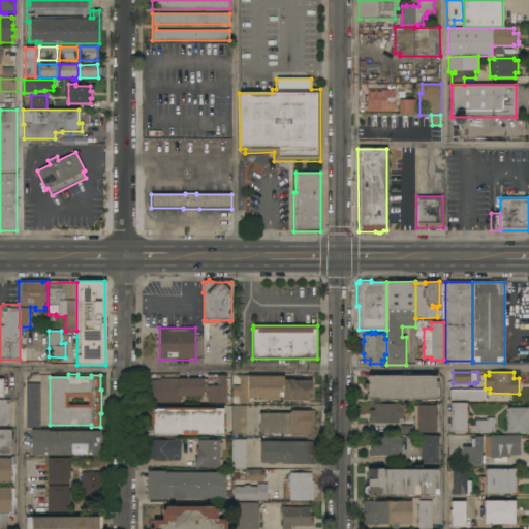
[(226,403),(207,403),(207,398),(206,398),(206,396),(181,396),(181,401),(180,401),(180,404),(148,403),(148,380),(160,380),(160,378),(203,378),(203,380),(208,380),(208,375),(217,375),(217,376),(226,376),(226,403)]
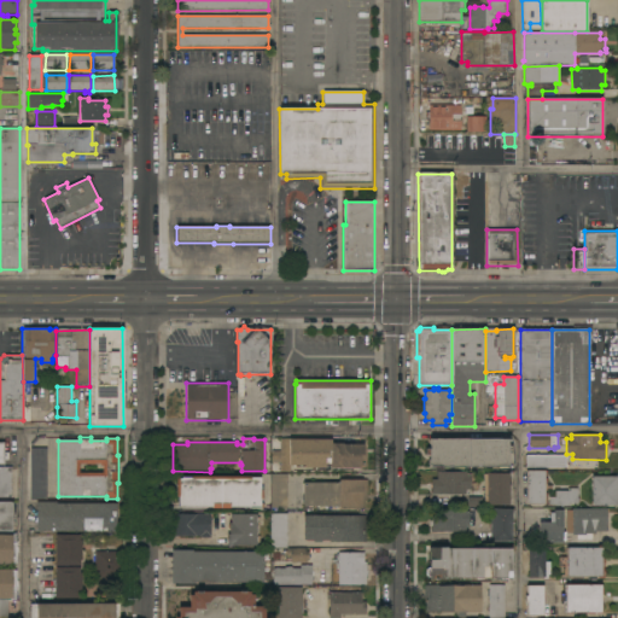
[(363,466),(360,466),(360,468),(338,468),(338,471),(330,471),(330,466),(325,466),(325,468),(324,468),(324,471),(314,471),(314,468),(293,468),(293,466),(291,466),(291,472),(280,472),(280,464),(272,464),(272,452),(280,452),(280,439),(331,439),(331,443),(343,443),(343,444),(363,444),(363,466)]
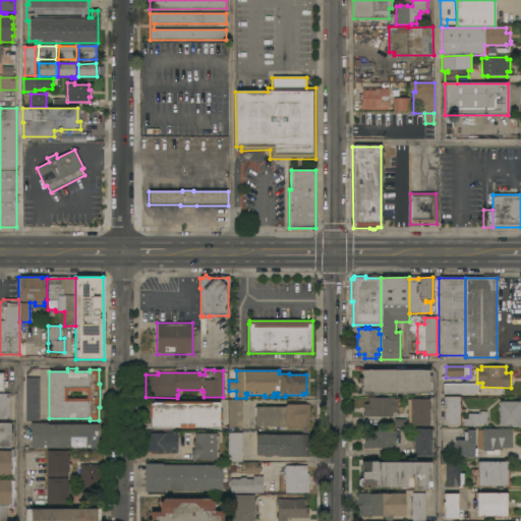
[(429,370),(429,373),(428,373),(428,377),(431,377),(430,383),(428,383),(427,395),(362,394),(362,392),(360,392),(360,384),(358,384),(358,379),(361,379),(361,370),(429,370)]
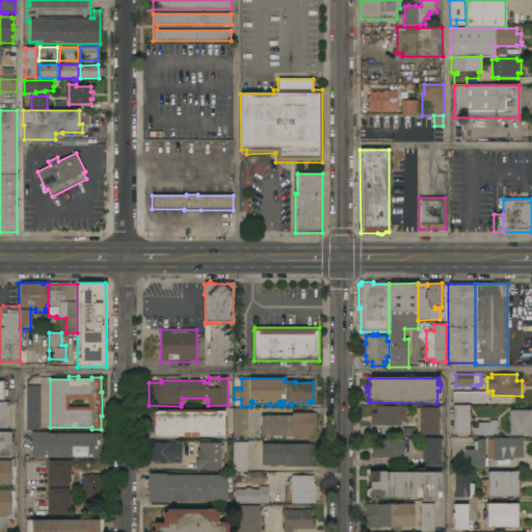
[(26,386),(41,387),(41,411),(41,418),(40,418),(40,430),(26,430),(26,386)]
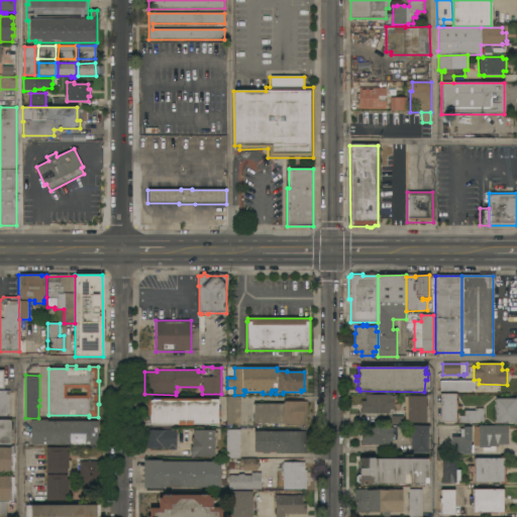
[(439,392),(439,382),(473,381),(473,392),(439,392)]
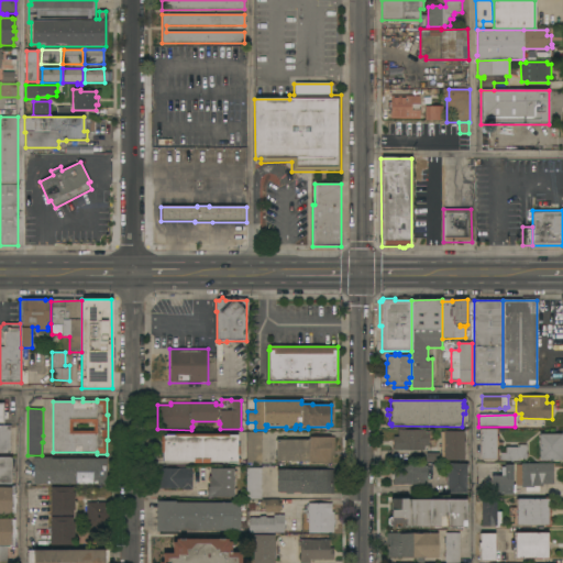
[(10,453),(0,453),(0,426),(10,426),(10,453)]
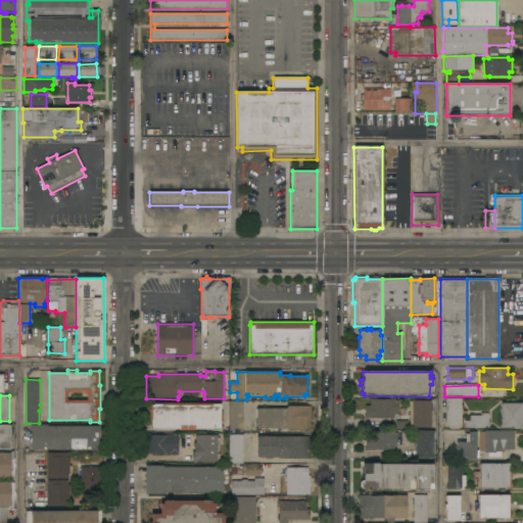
[(445,398),(463,398),(463,427),(445,427),(445,398)]
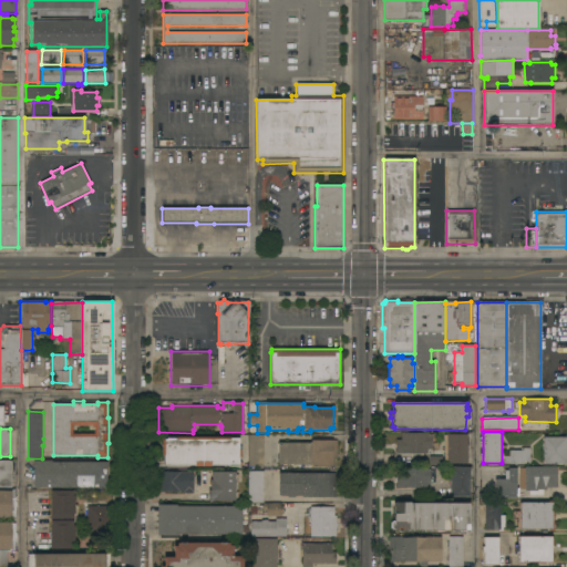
[(428,433),(428,435),(432,435),(432,450),(428,450),(428,454),(395,454),(395,440),(401,440),(401,433),(428,433)]
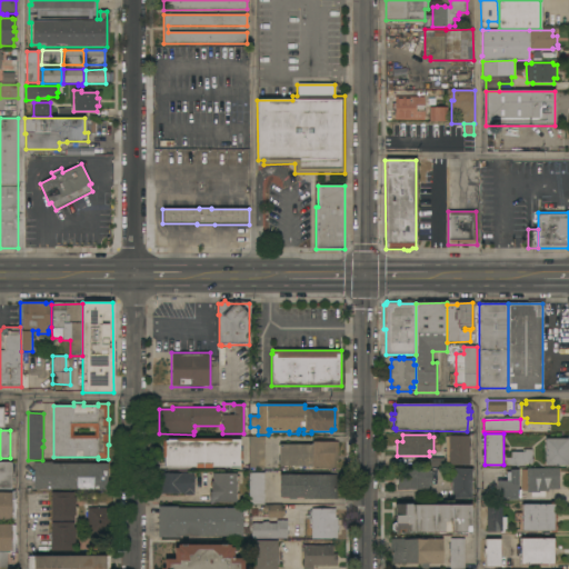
[(469,465),(446,465),(446,437),(448,437),(448,436),(469,436),(469,465)]
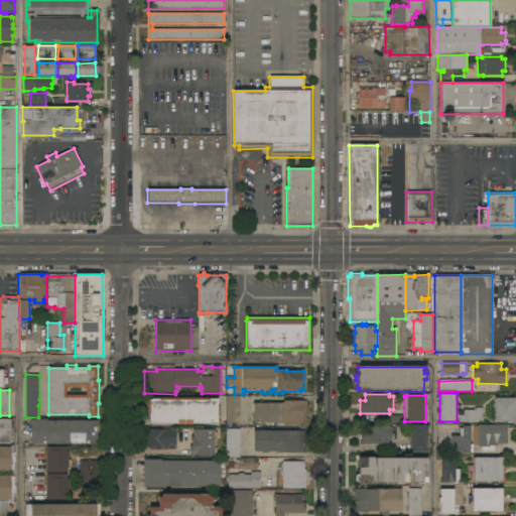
[(240,424),(226,424),(226,396),(240,396),(240,424)]
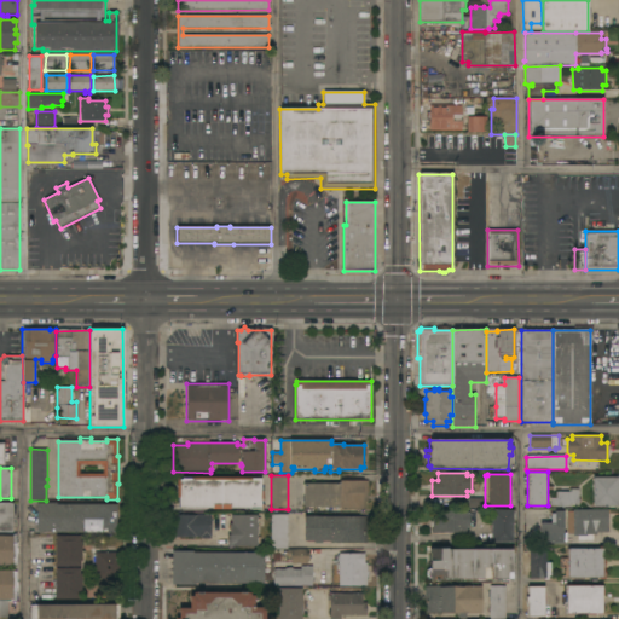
[(250,478),(250,479),(260,479),(260,491),(262,491),(262,499),(260,499),(260,504),(264,504),(264,508),(230,508),(230,510),(212,510),(212,509),(178,509),(178,498),(177,498),(177,480),(181,480),(181,478),(250,478)]
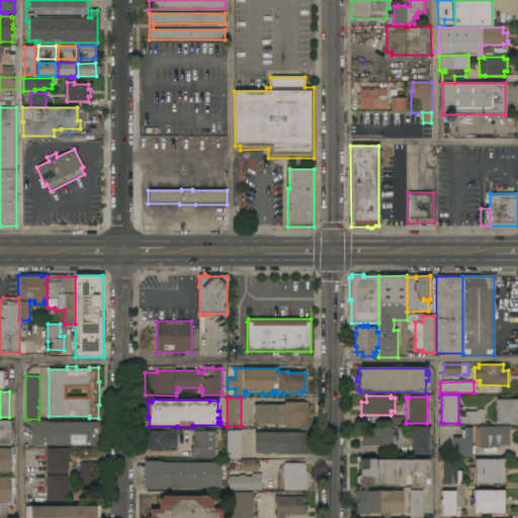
[(496,400),(516,400),(516,424),(496,424),(496,400)]
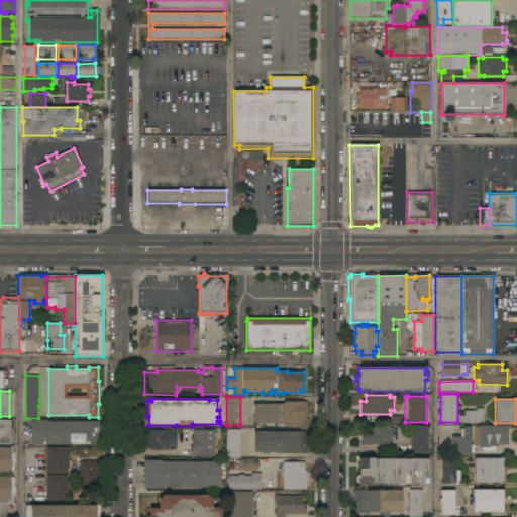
[(284,404),(284,401),(307,401),(307,419),(305,419),(305,426),(284,426),(284,424),(253,424),(253,404),(284,404)]
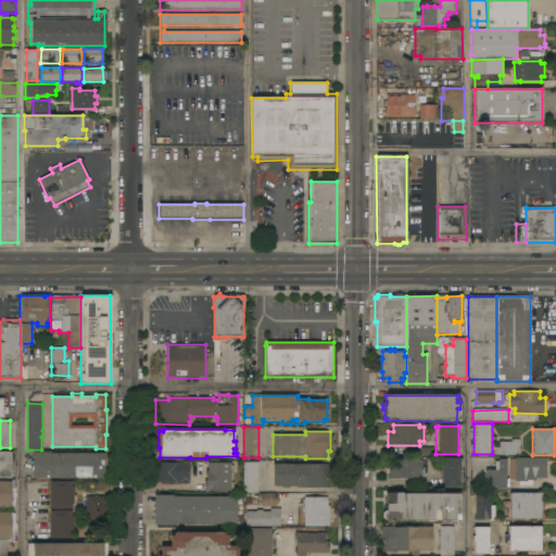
[(519,454),(512,453),(512,456),(500,455),(500,454),(494,454),(494,447),(500,447),(500,442),(512,442),(512,440),(519,440),(519,454)]
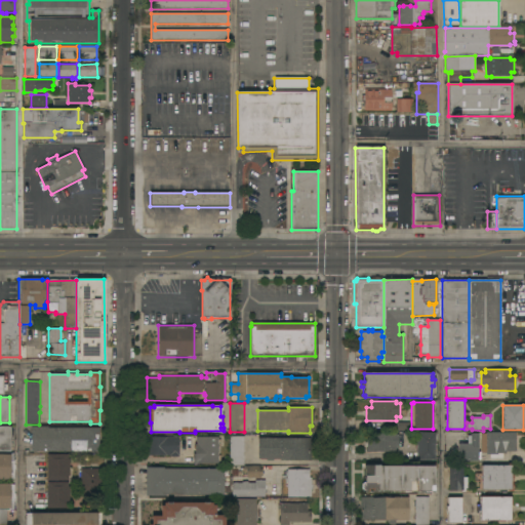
[(398,432),(398,423),(408,423),(408,432),(398,432)]
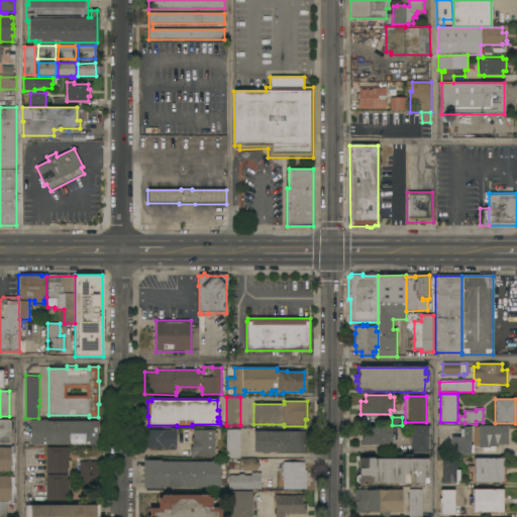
[(10,445),(0,445),(0,420),(10,420),(10,445)]
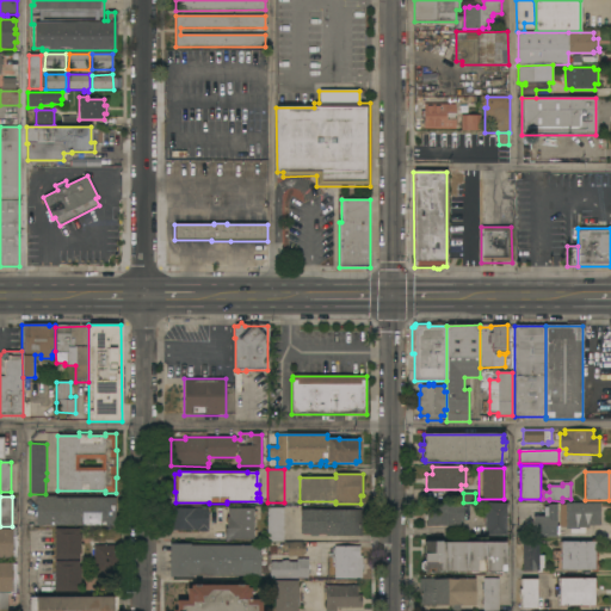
[(36,525),(36,497),(55,497),(55,498),(115,498),(115,525),(36,525)]
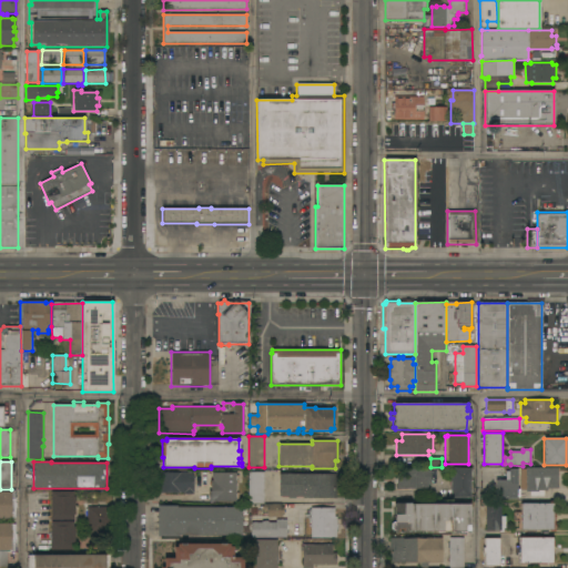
[(432,485),(427,485),(427,489),(396,489),(396,475),(402,475),(402,467),(428,467),(428,472),(432,472),(432,485)]
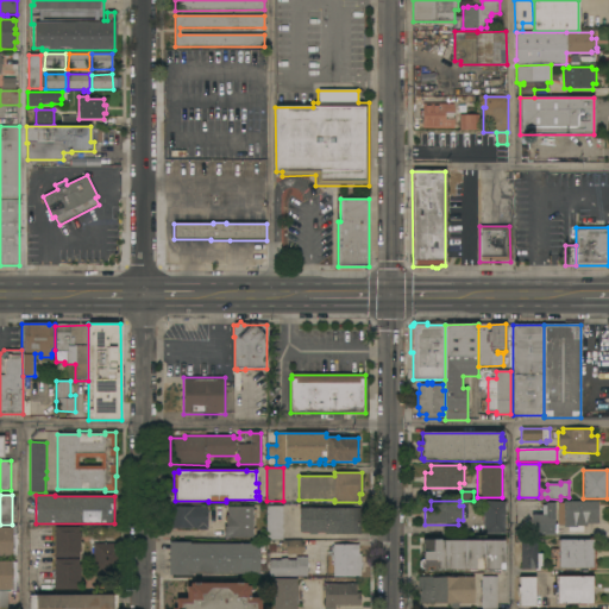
[(504,534),(484,534),(484,531),(482,531),(483,508),(484,508),(484,502),(504,502),(504,534)]
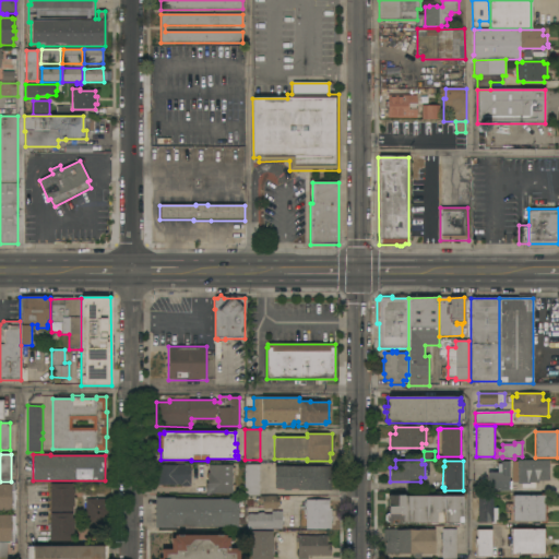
[(549,461),(548,480),(538,480),(538,484),(535,484),(535,488),(522,488),(522,485),(518,485),(518,483),(512,483),(512,462),(518,462),(518,461),(549,461)]
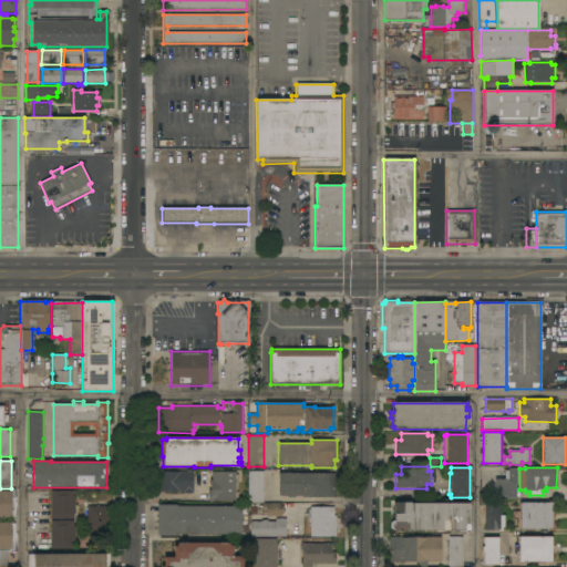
[(494,498),(494,480),(504,480),(504,471),(508,471),(507,468),(516,468),(516,488),(518,488),(518,497),(516,497),(516,498),(494,498)]
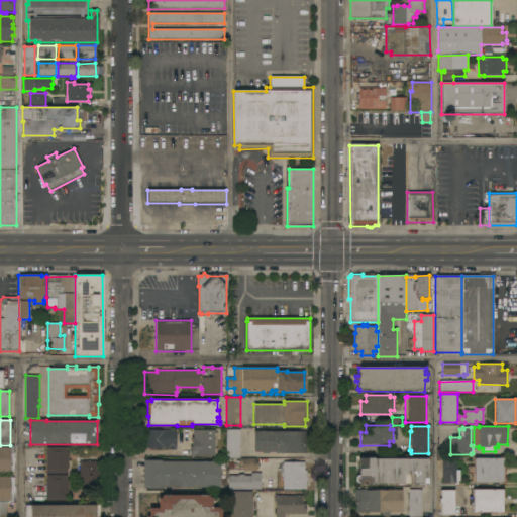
[(176,430),(176,450),(167,450),(167,448),(145,448),(145,430),(176,430)]
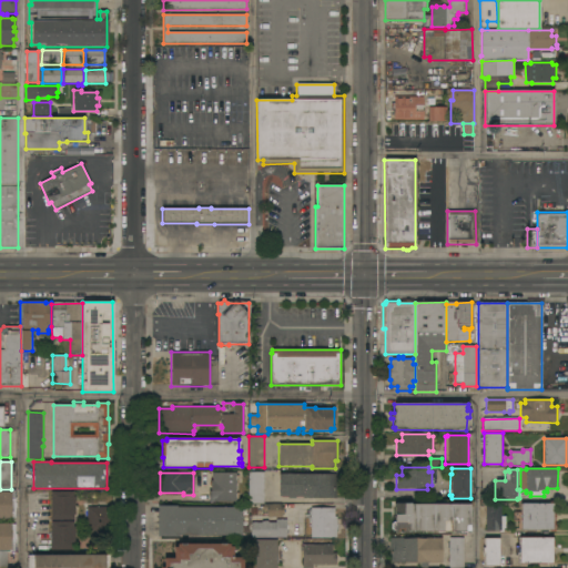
[(209,501),(209,492),(211,492),(211,480),(212,480),(212,473),(236,473),(236,475),(239,475),(239,483),(236,483),(236,493),(239,493),(239,499),(236,499),(236,501),(209,501)]
